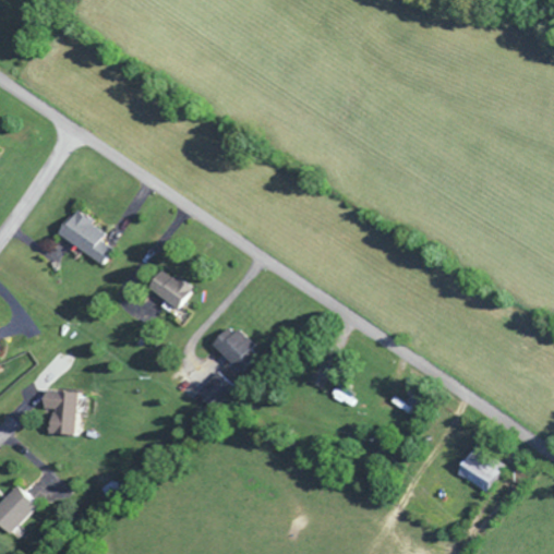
[(56,235),(100,265),(111,249),(98,240),(104,231),(72,209),(56,235)]
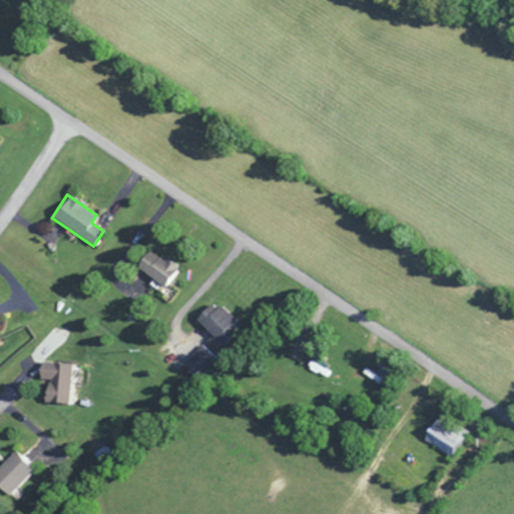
[(178,266),(148,249),(136,268),(166,286),(178,266)]
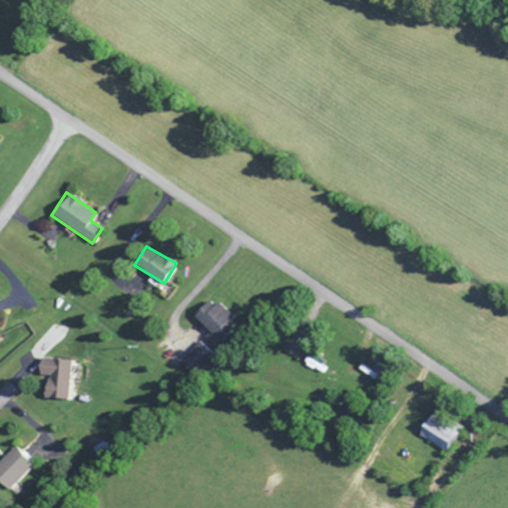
[(211,298),(194,315),(219,340),(236,323),(211,298)]
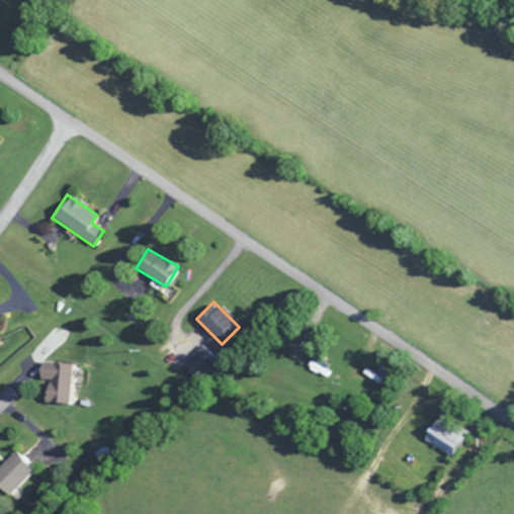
[(194,379),(213,359),(198,344),(179,364),(194,379)]
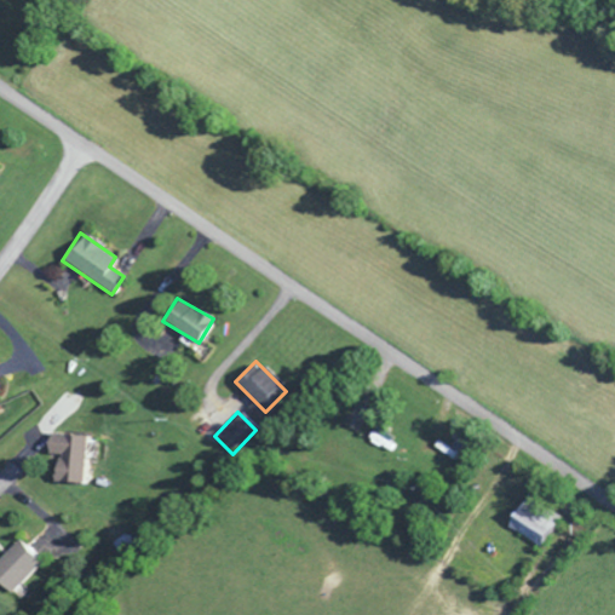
[(385,450),(392,440),(373,426),(365,437),(385,450)]
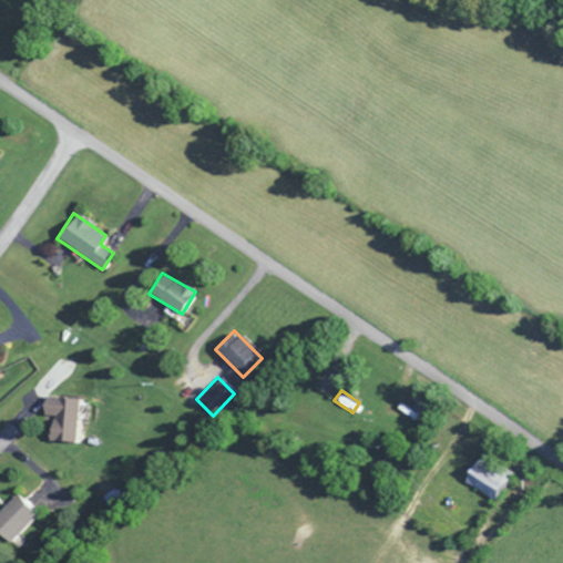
[(78,398),(44,397),(43,415),(51,416),(50,440),(75,441),(78,398)]
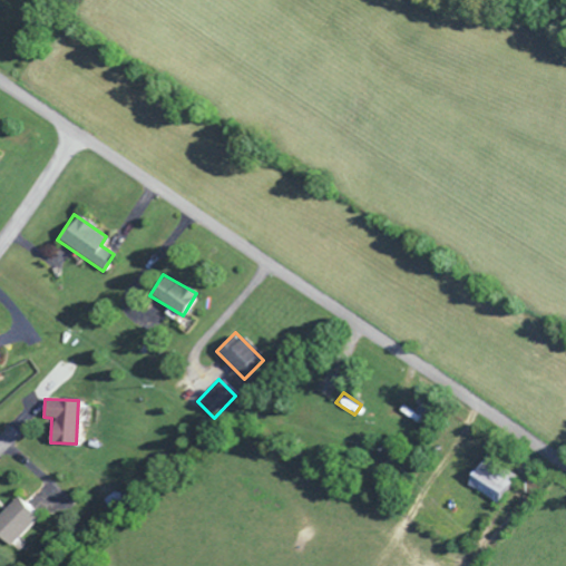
[(467,486),(498,504),(515,474),(482,456),(467,486)]
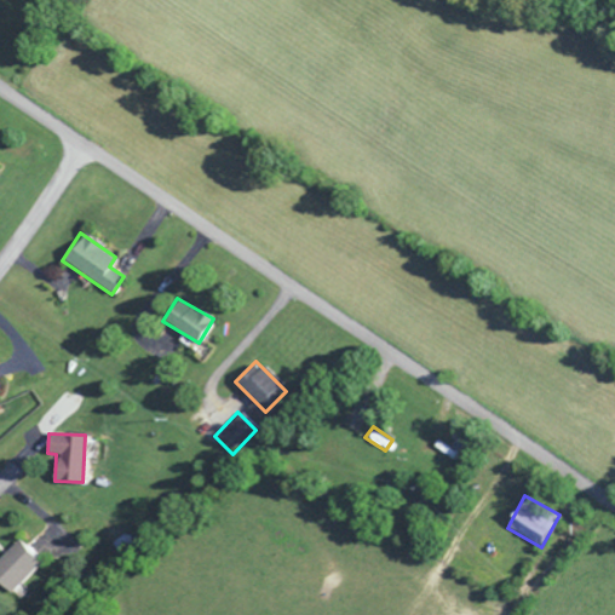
[(0,584),(7,592),(39,562),(17,538),(0,553),(0,584)]
